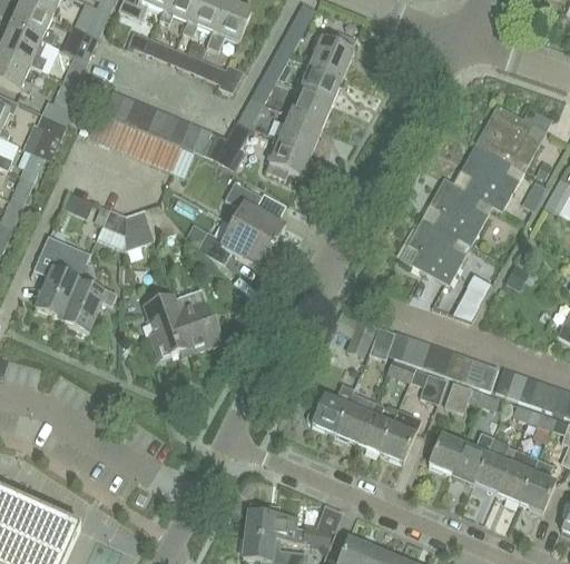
[(20,0),(19,1),(56,17),(59,9),(56,7),(59,0),(20,0)]
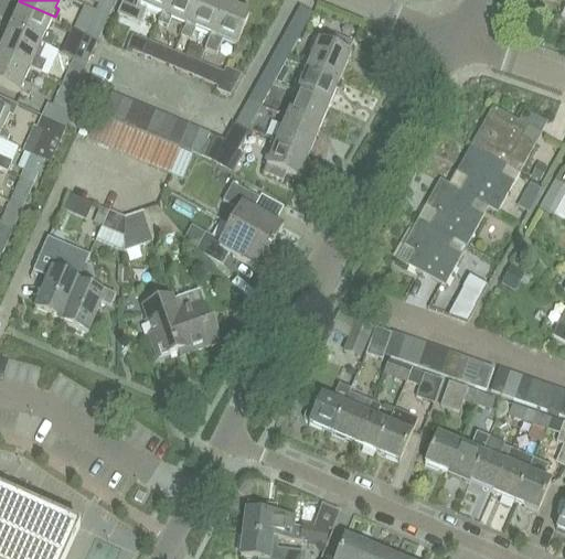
[(96,0),(94,6),(108,11),(113,0),(96,0)]
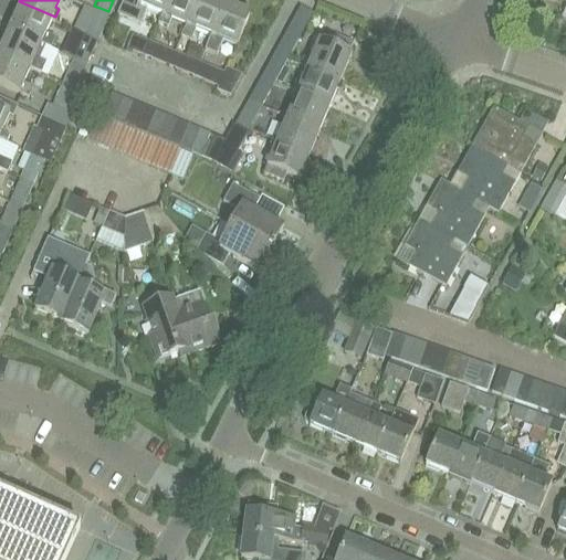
[(161,12),(166,0),(121,0),(116,10),(138,20),(145,6),(160,12),(161,12)]
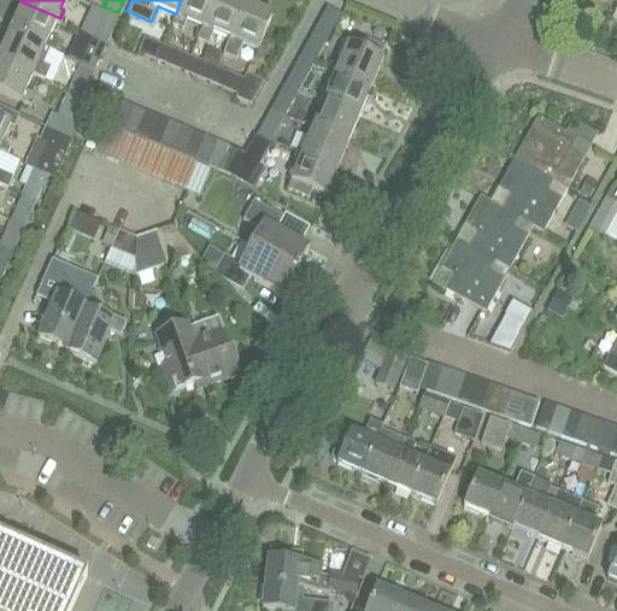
[(181,0),(176,13),(175,13),(174,17),(172,17),(171,21),(181,25),(184,17),(203,24),(212,0),(181,0)]
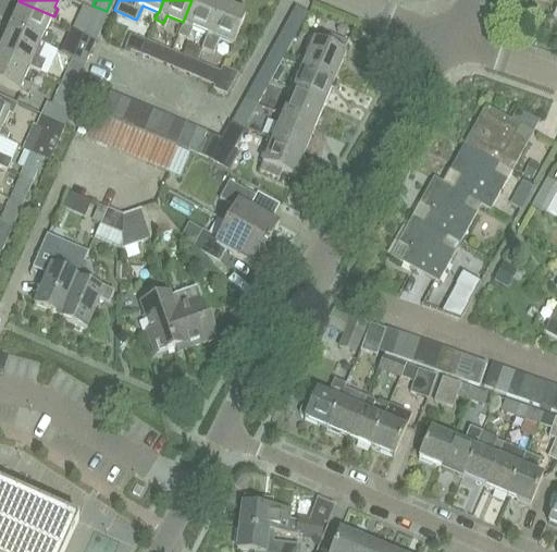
[(192,0),(183,22),(181,26),(177,33),(186,36),(189,29),(192,26),(207,32),(207,33),(220,0),(192,0)]
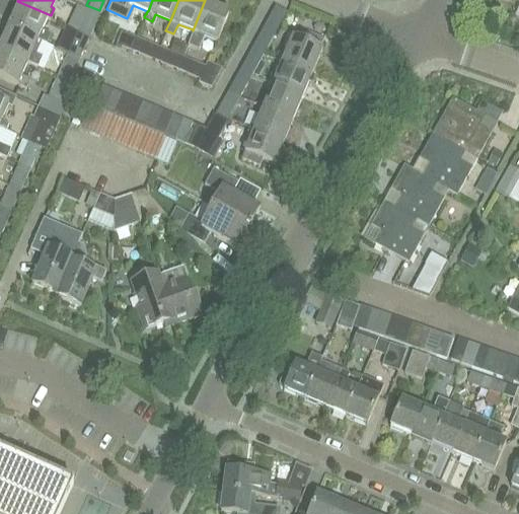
[(193,30),(193,29),(188,43),(198,47),(203,34),(216,40),(228,10),(205,0),(193,30)]
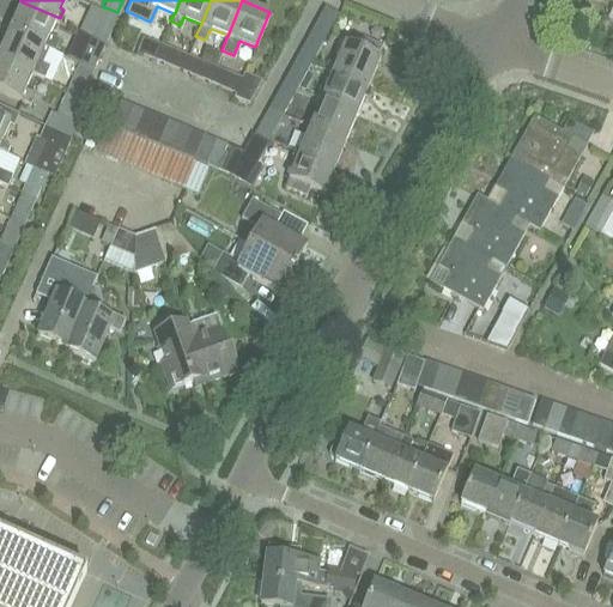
[(20,1),(10,26),(44,42),(56,17),(60,19),(60,18),(20,1)]
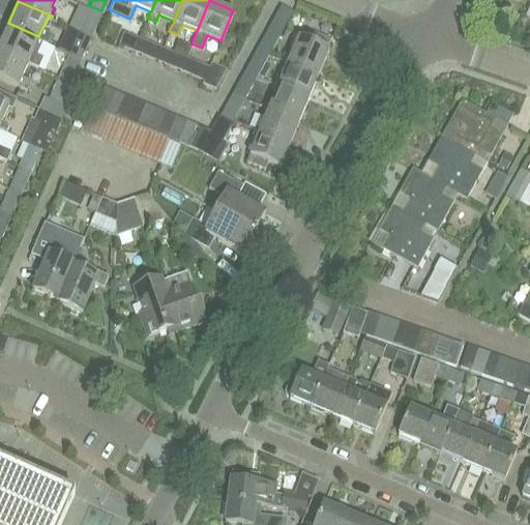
[(255,47),(268,54),(293,9),(280,2),(255,47)]
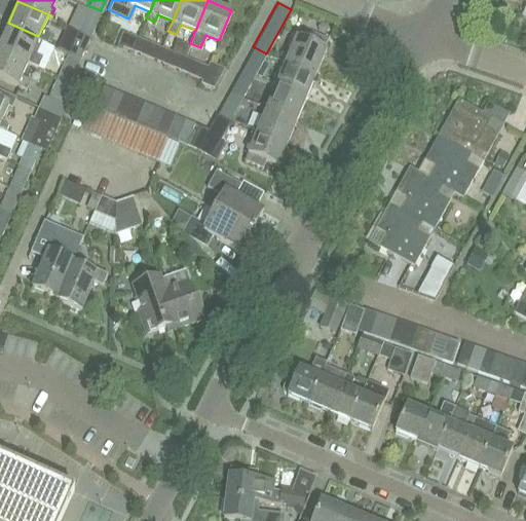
[(87,5),(78,28),(90,33),(101,10),(87,5)]
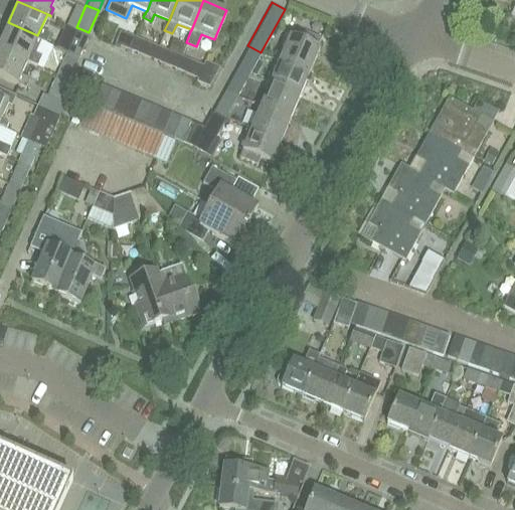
[(8,22),(0,39),(0,45),(30,59),(33,52),(30,50),(37,35),(8,22)]
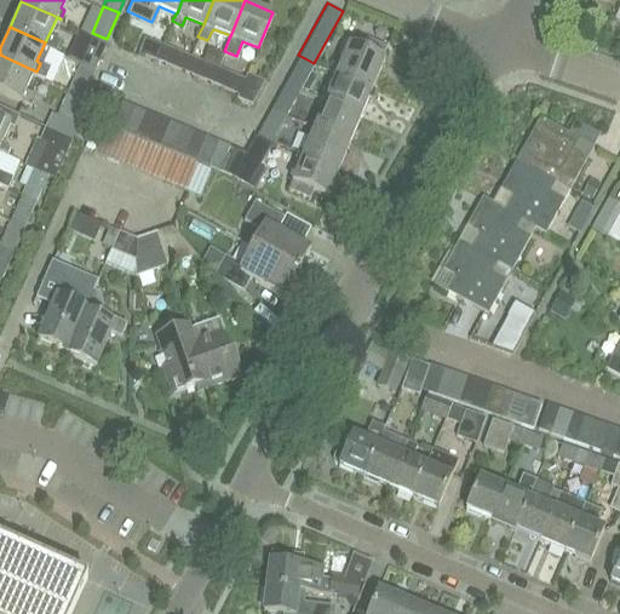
[(92,33),(80,59),(95,66),(107,39),(92,33)]
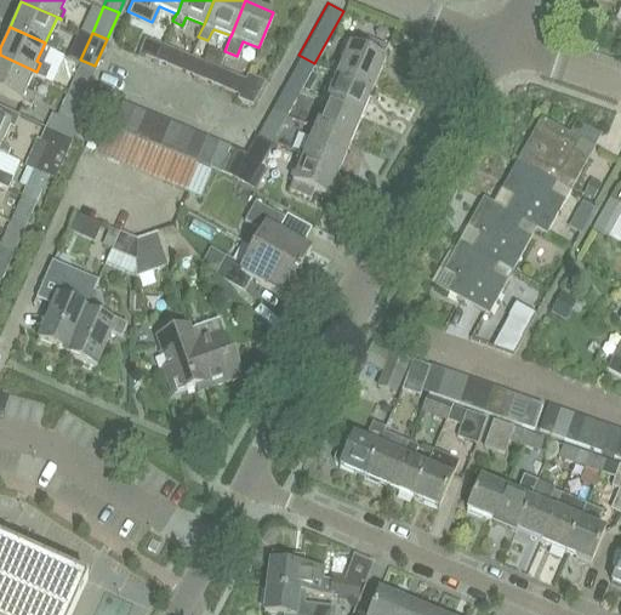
[(159,57),(165,41),(144,33),(136,52),(142,55),(144,51),(159,57)]
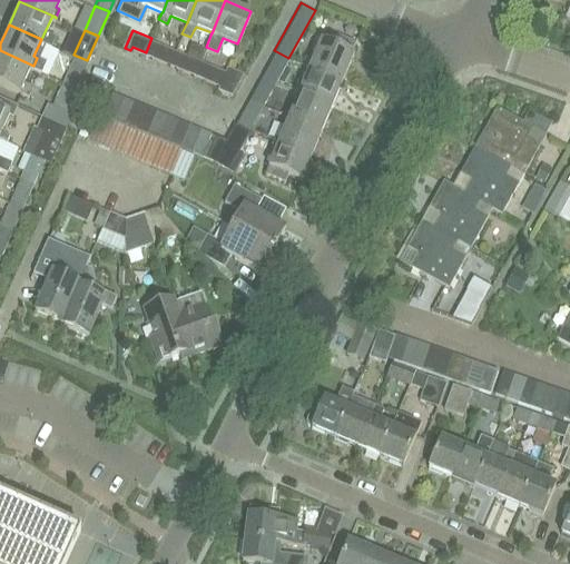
[(177,49),(151,38),(146,52),(170,62),(177,49)]
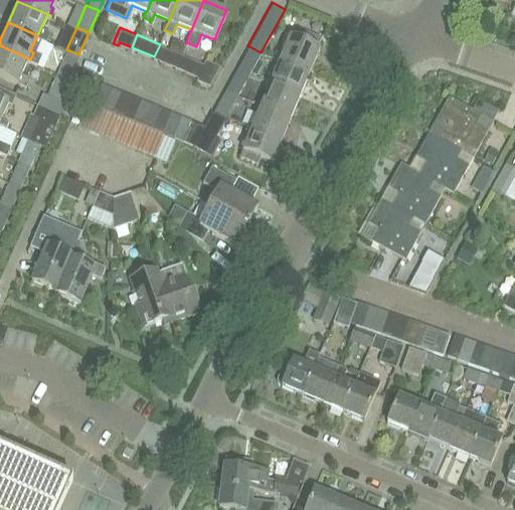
[(282,59),(309,71),(319,47),(289,35),(280,58),(282,59)]
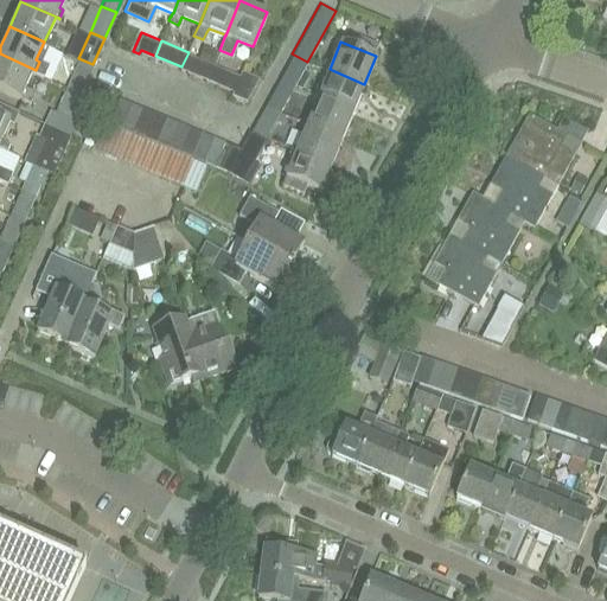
[(189,52),(181,66),(208,78),(213,63),(189,52)]
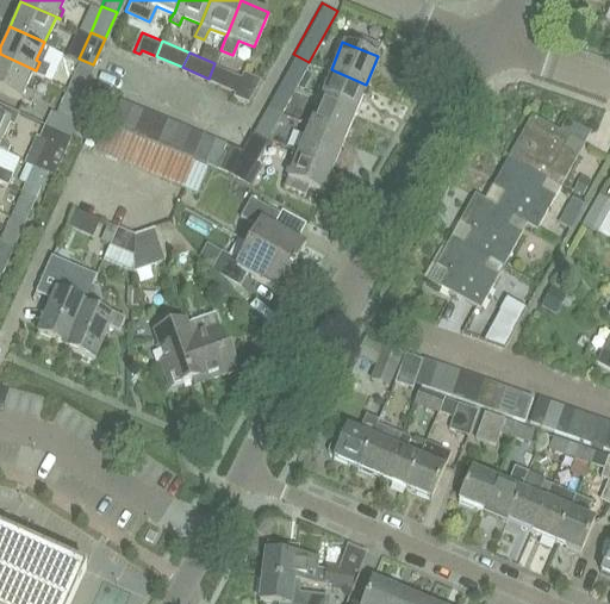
[(36,70),(0,54),(0,87),(30,100),(35,89),(24,85),(32,69),(36,70)]
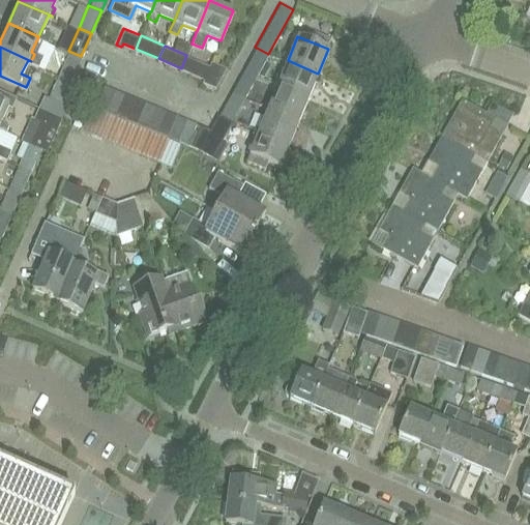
[(268,54),(255,47),(243,67),(257,75),(268,54)]
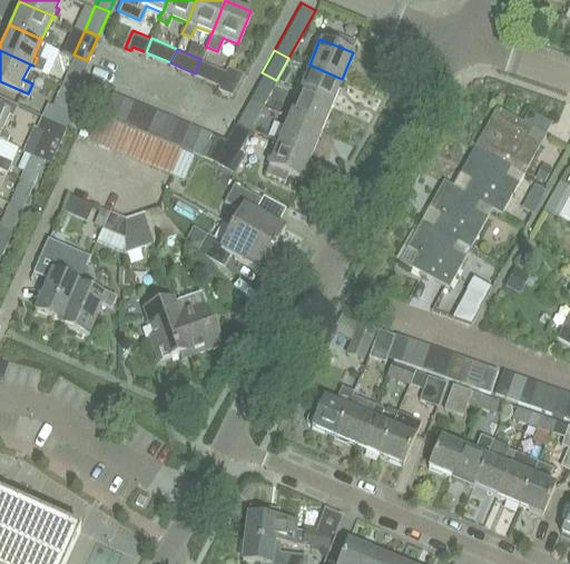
[(74,55),(62,79),(76,85),(87,60),(74,55)]
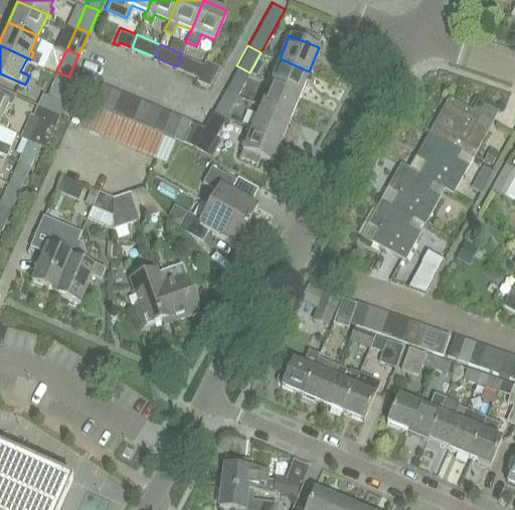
[(202,62),(181,53),(176,66),(197,74),(196,78),(209,83),(220,63),(204,57),(202,62)]
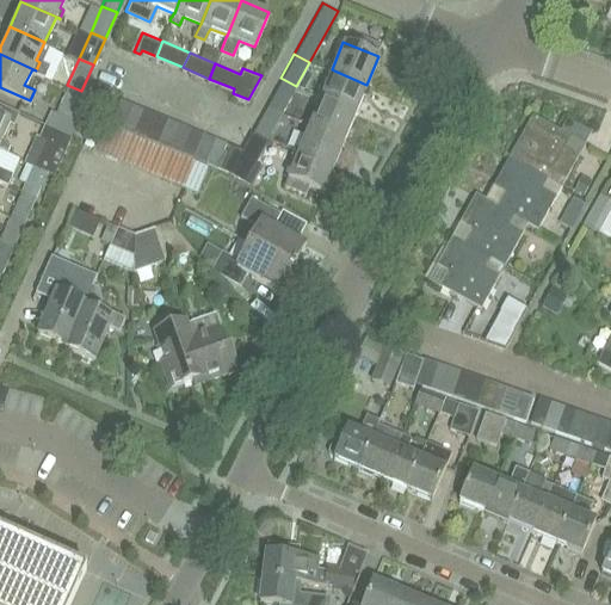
[(332,69),(320,97),(356,111),(366,85),(334,71),(332,69)]
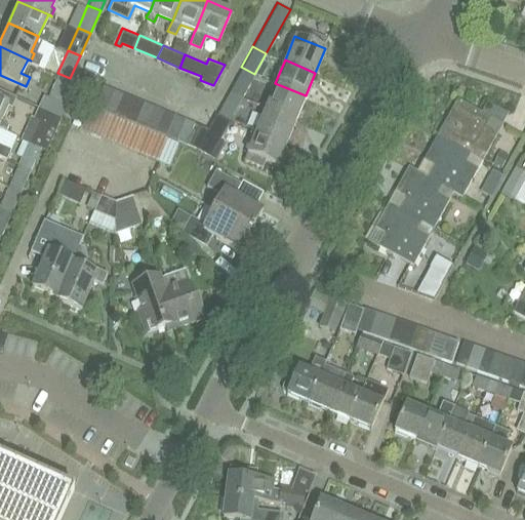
[(254,74),(241,67),(230,88),(242,95),(254,74)]
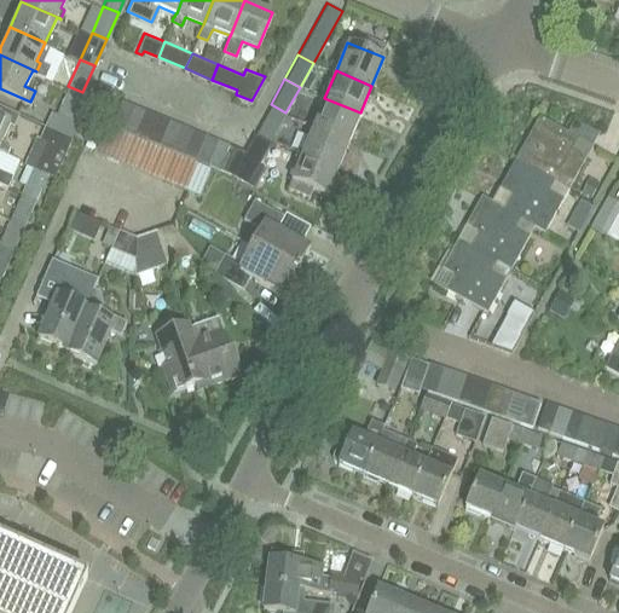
[(87,111),(102,117),(114,91),(99,85),(87,111)]
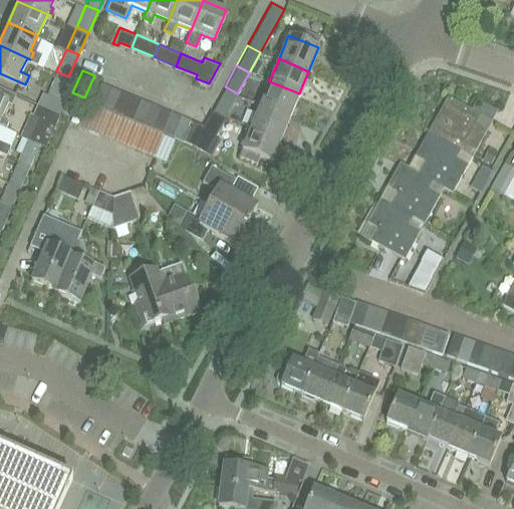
[(50,85),(62,90),(68,76),(56,71),(50,85)]
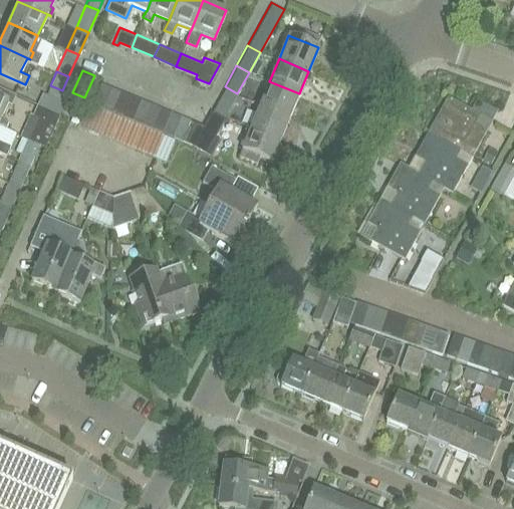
[(102,104),(111,84),(101,80),(92,100),(102,104)]
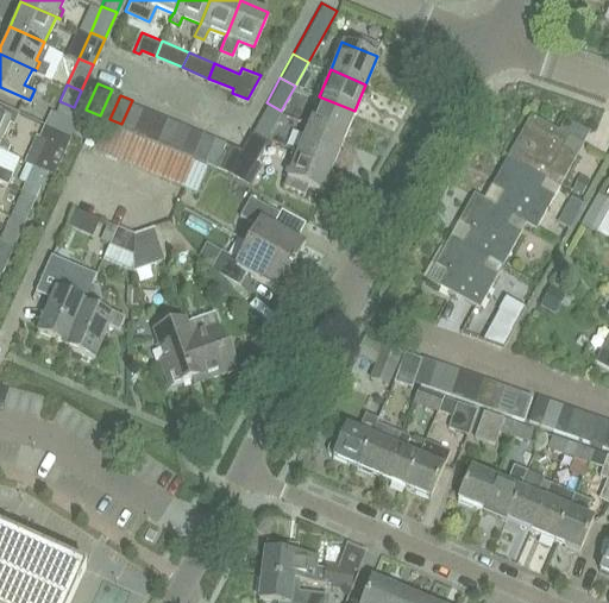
[(319,96),(308,123),(343,137),(355,111),(319,96)]
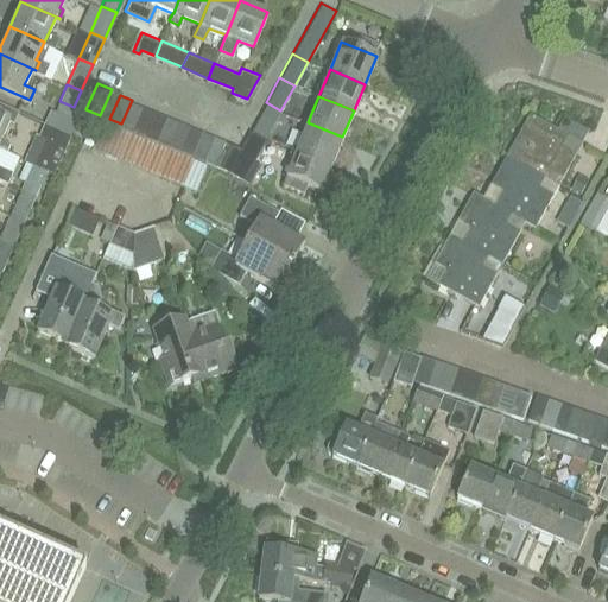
[(132,100),(121,124),(133,130),(144,105),(132,100)]
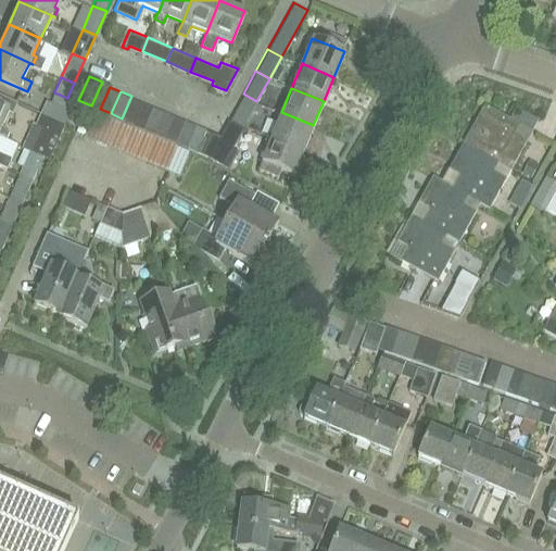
[(256,101),(243,94),(230,117),(243,125),(256,101)]
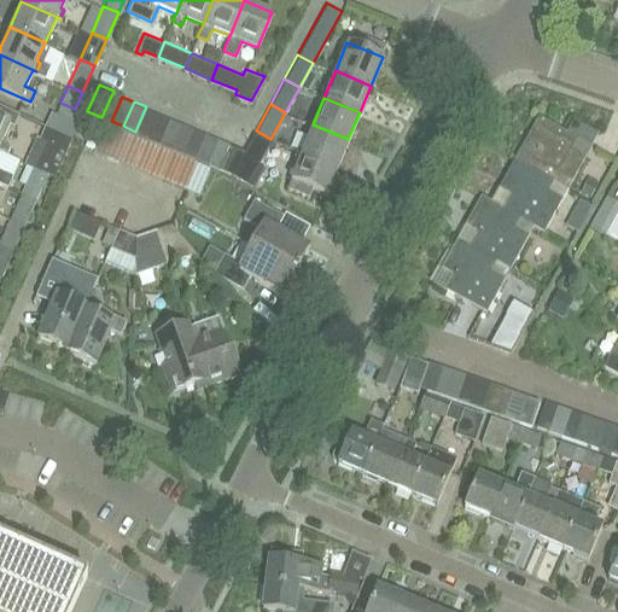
[(146,106),(135,132),(147,137),(158,111),(146,106)]
